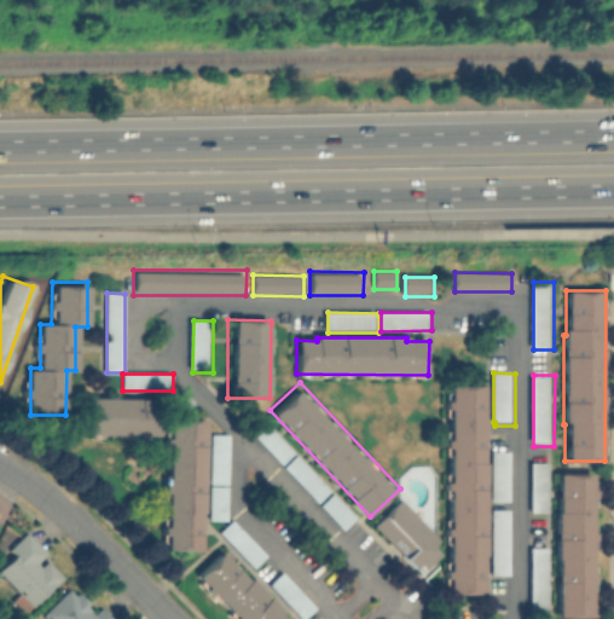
[(486,385),(485,596),(450,595),(451,385),(486,385)]
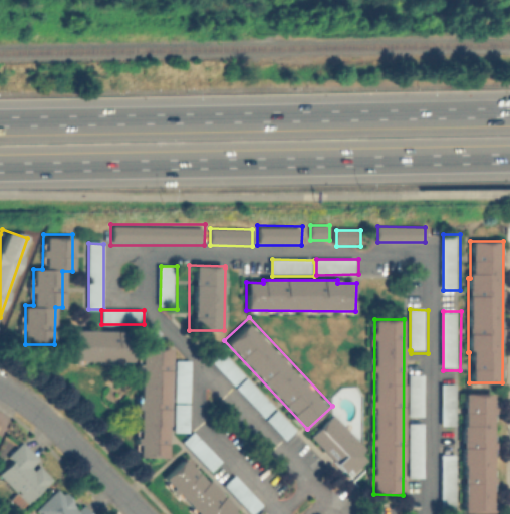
[(163,334),(153,342),(143,330),(153,322),(163,334)]
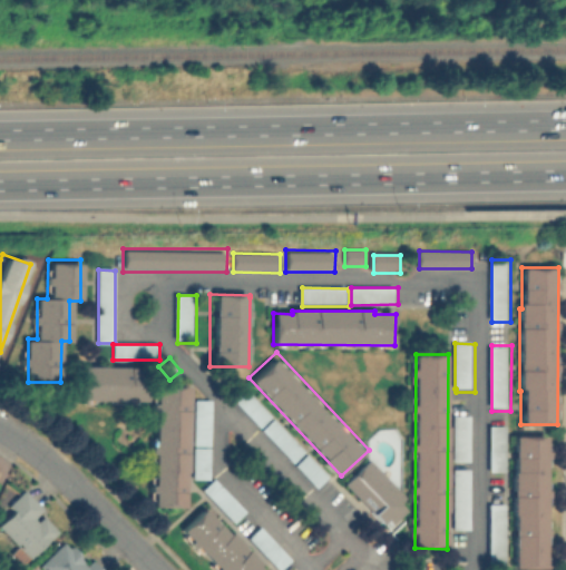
[(187,386),(187,508),(155,507),(156,401),(81,400),(81,365),(156,365),(156,386),(187,386)]
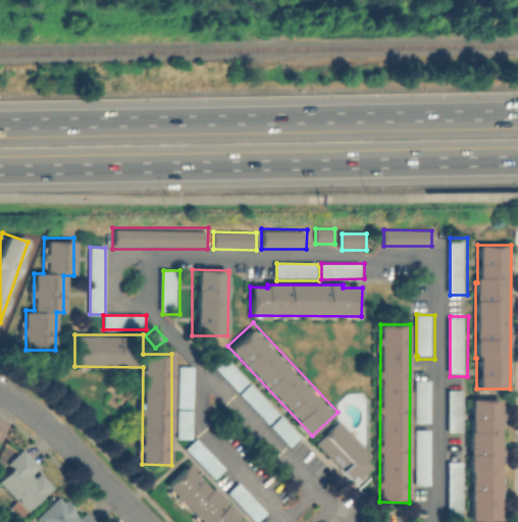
[(238,393),(210,363),(220,353),(248,382),(238,393)]
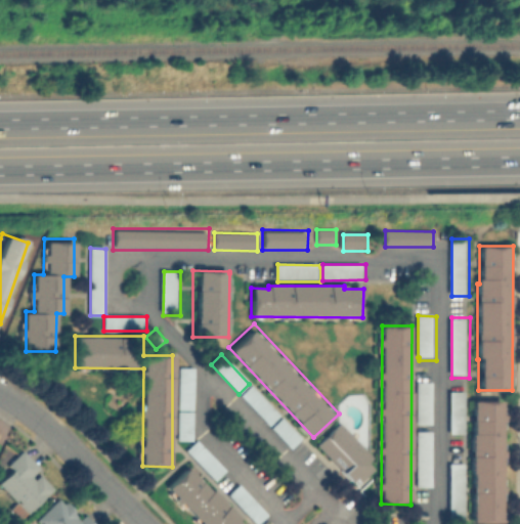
[(197,365),(197,409),(178,409),(178,365),(197,365)]
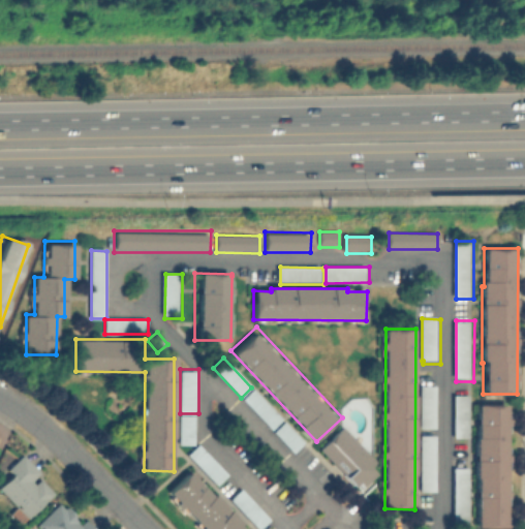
[(439,382),(439,428),(421,428),(422,382),(439,382)]
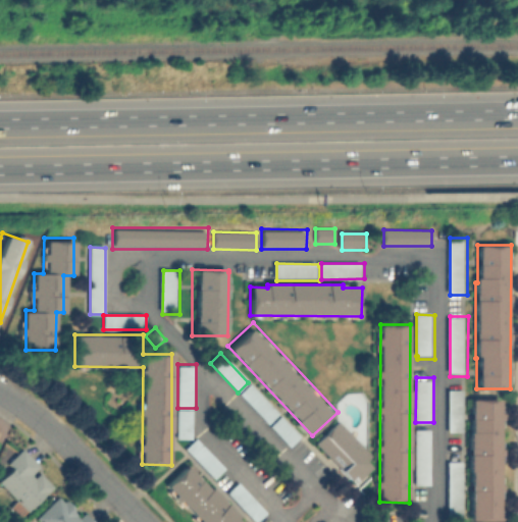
[(269,423),(242,395),(252,384),(279,413),(269,423)]
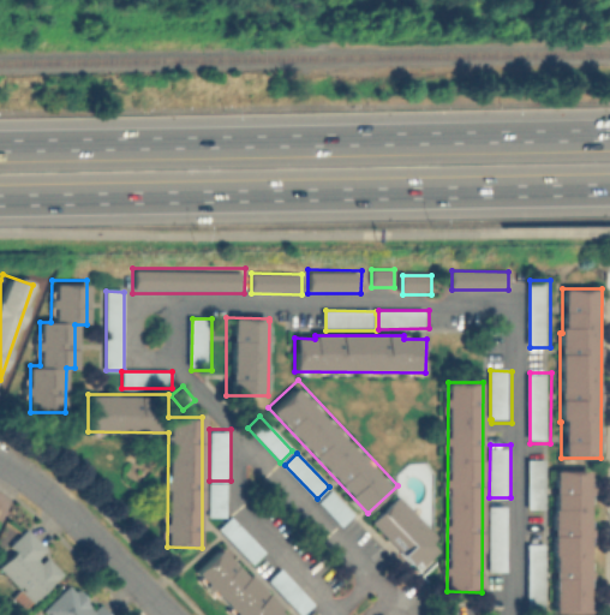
[(548,453),(546,509),(527,509),(528,453),(548,453)]
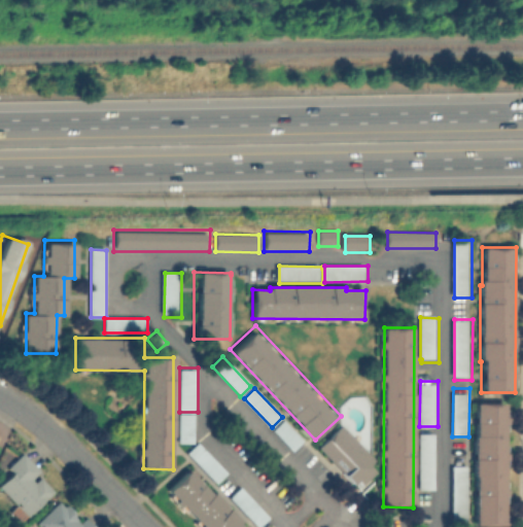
[(510,400),(509,525),(476,525),(476,399),(510,400)]
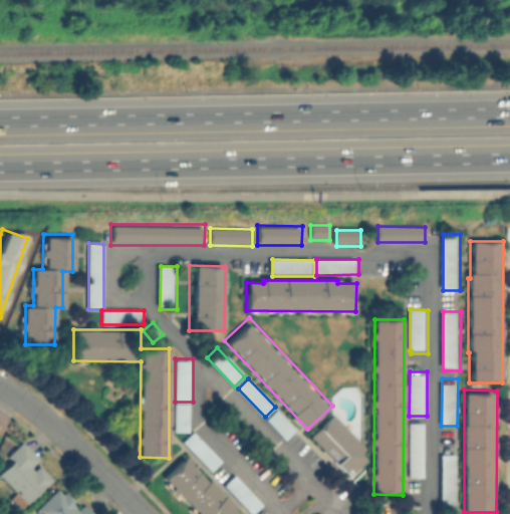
[(188,406),(188,430),(175,430),(175,406),(188,406)]
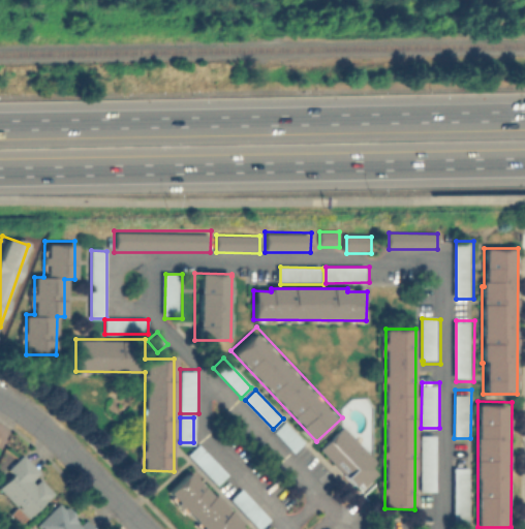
[(296,453),(277,433),(288,424),(306,443),(296,453)]
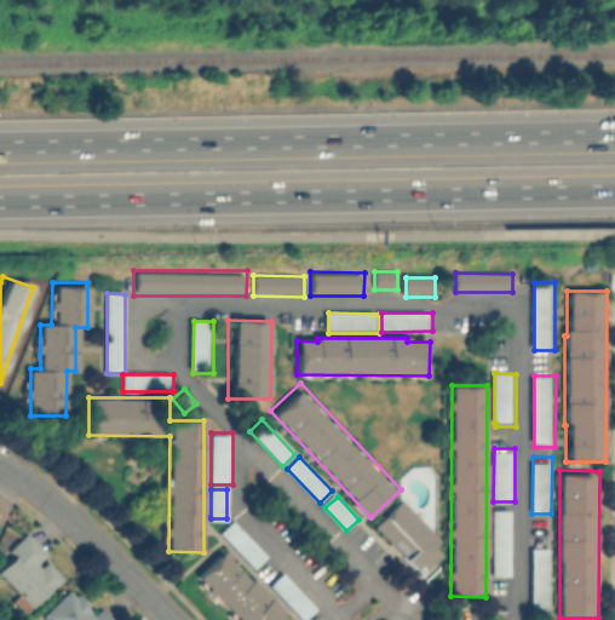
[(450,541),(423,572),(378,529),(406,499),(450,541)]
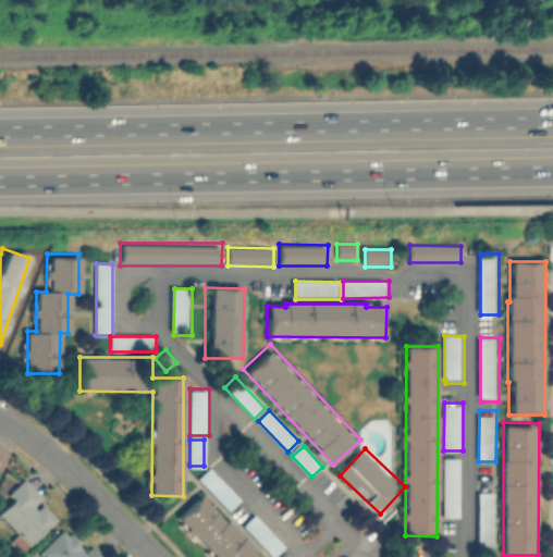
[(462,456),(461,517),(444,517),(445,456),(462,456)]
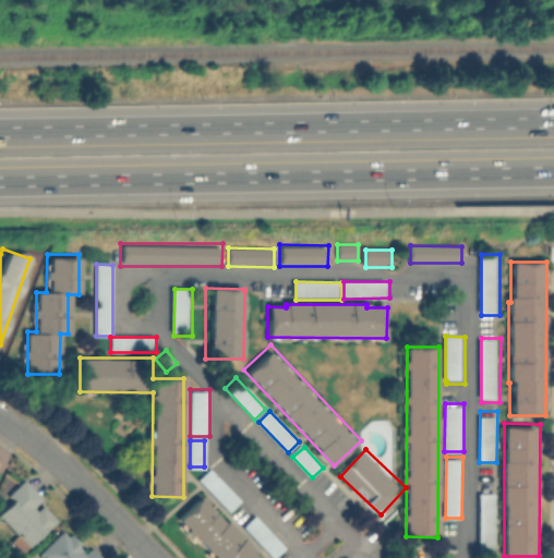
[(244,500),(231,512),(197,478),(209,466),(244,500)]
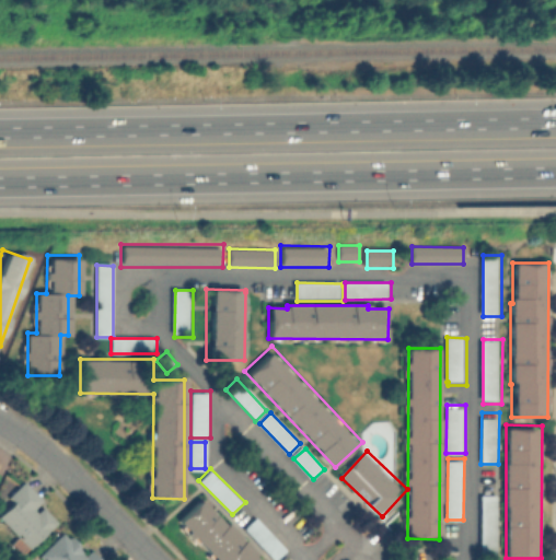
[(33,510),(41,516),(49,508),(64,522),(29,558),(13,544),(22,535),(2,515),(15,501),(9,496),(25,478),(45,497),(33,510)]
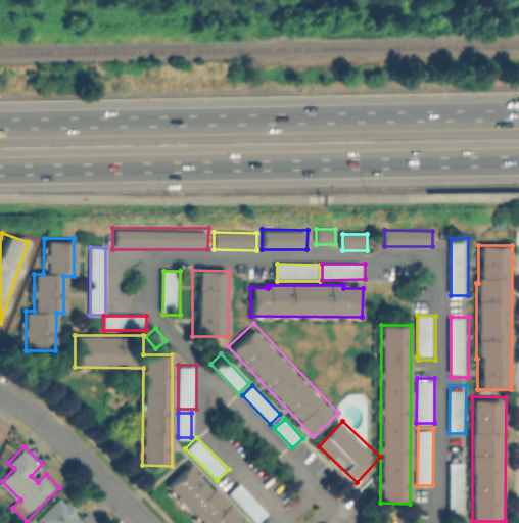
[(466,463),(466,518),(451,518),(452,463),(466,463)]
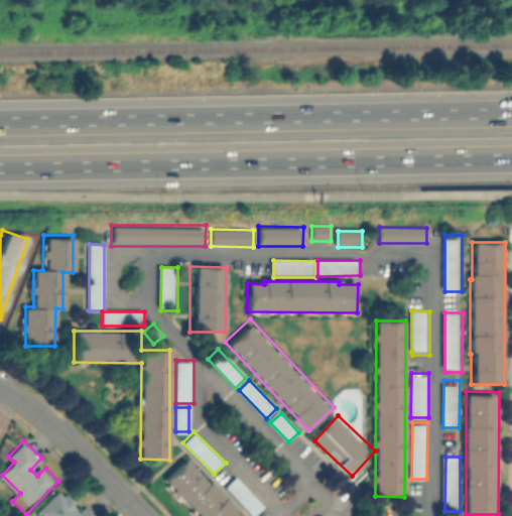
[(239,515),(198,515),(163,482),(182,461),(239,515)]
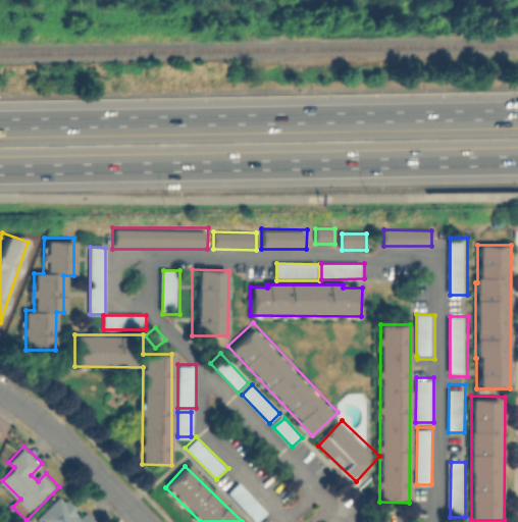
[(269,513),(260,521),(258,521),(228,490),(239,480),(269,513)]
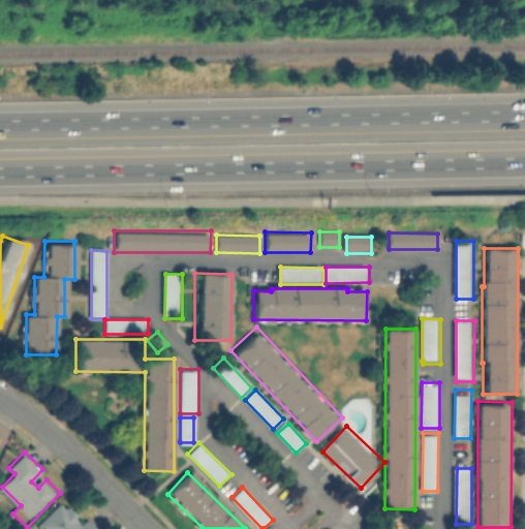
[(74,516),(83,524),(89,517),(101,528),(41,528),(38,526),(64,500),(76,514),(74,516)]
